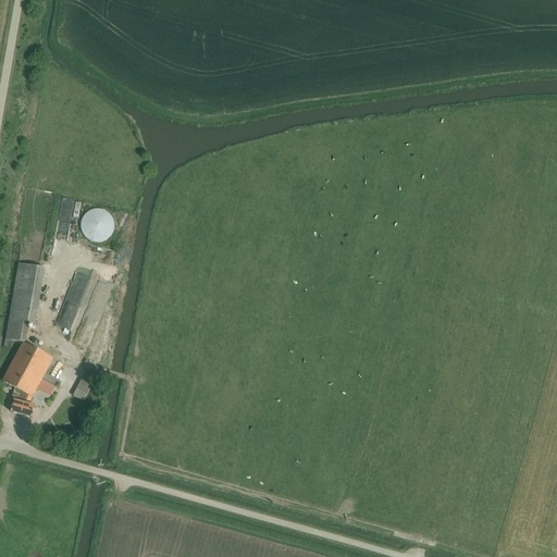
[(60,218),(58,256),(67,256),(70,218),(60,218)]
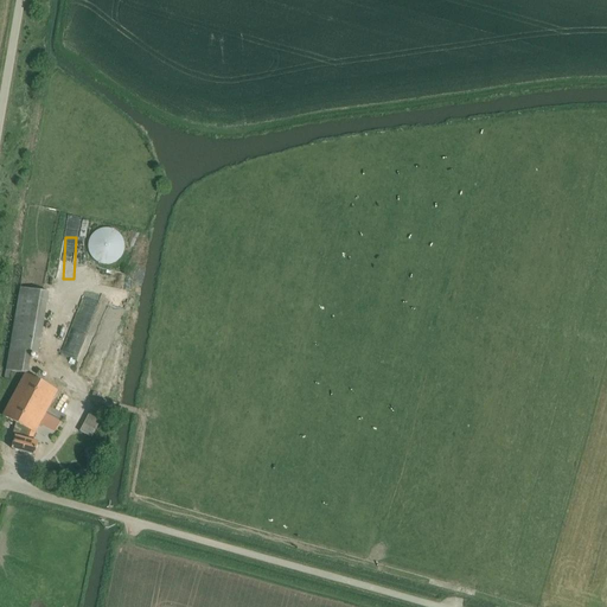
[(38,353),(39,342),(48,292),(20,287),(6,370),(25,374),(27,374),(32,352),(38,353)]
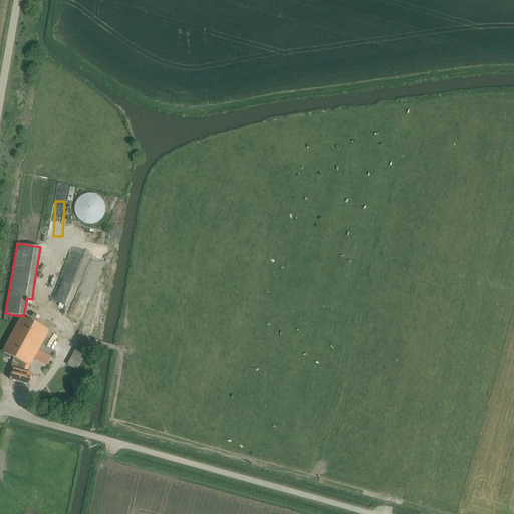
[(47,289),(56,292),(61,277),(53,274),(47,289)]
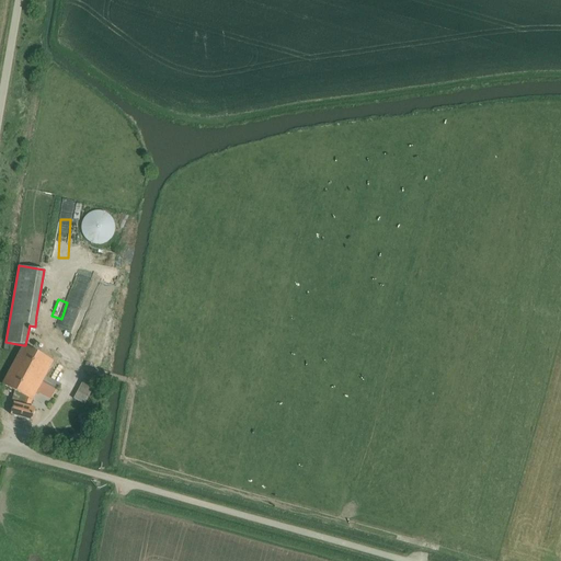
[(59,384),(45,375),(54,362),(23,345),(2,384),(14,390),(11,402),(14,403),(11,415),(32,421),(35,409),(30,408),(32,399),(42,381),(56,389),(59,384)]
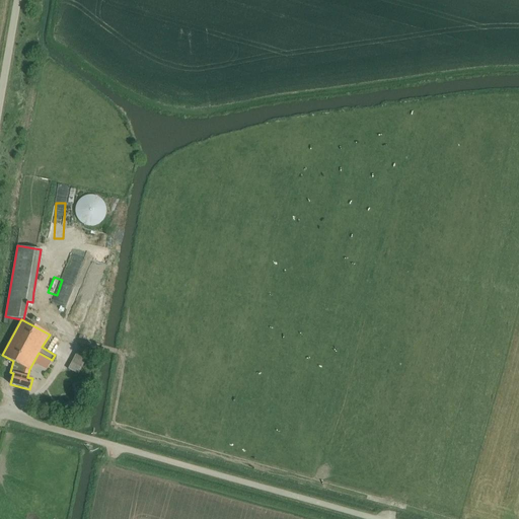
[(78,373),(91,349),(80,345),(68,368),(78,373)]
